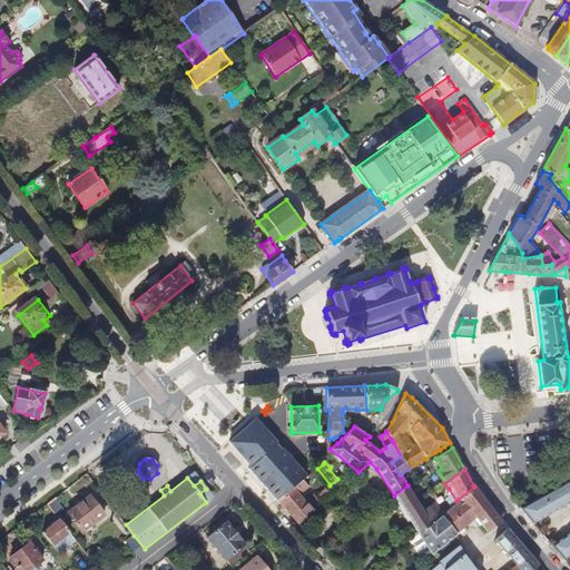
[(310,514),(322,503),(316,498),(314,494),(305,502),(298,494),(310,487),(303,480),(276,500),(298,524),(304,519),(310,514)]
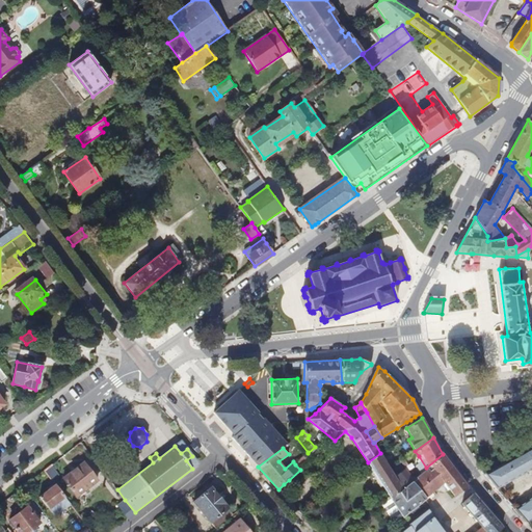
[(308,452),(295,464),(300,470),(313,458),(308,453),(308,452)]
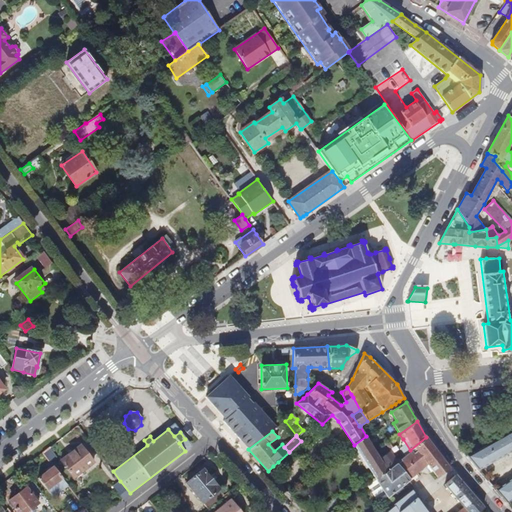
[(511,443),(506,435),(466,457),(478,471),(511,451),(511,443)]
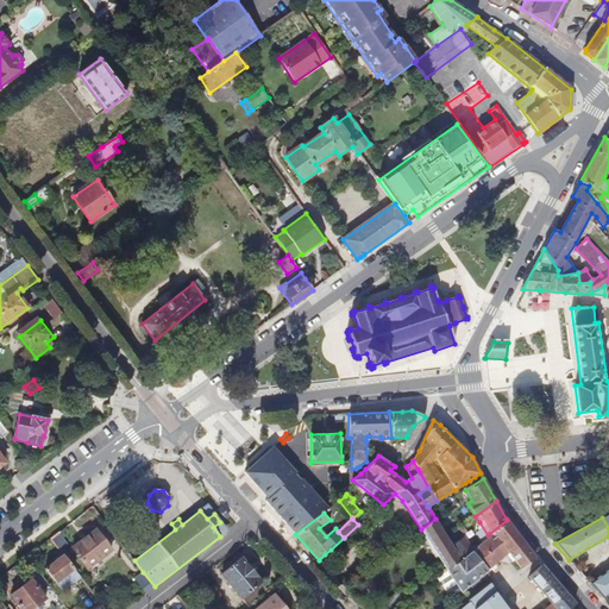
[(471,551),(473,550),(464,537),(452,546),(446,535),(435,519),(421,529),(446,567),(449,571),(471,552),(472,552),(471,551)]
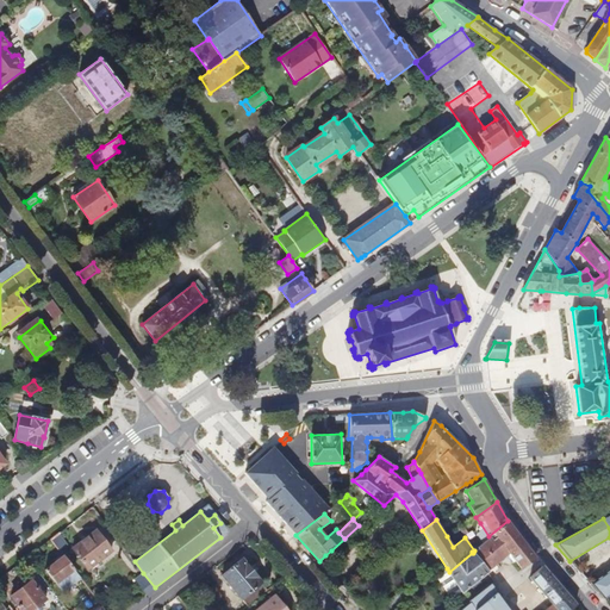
[(536,559),(508,521),(489,536),(490,537),(474,551),(472,552),(473,553),(472,553),(487,572),(509,554),(522,570),(536,559)]
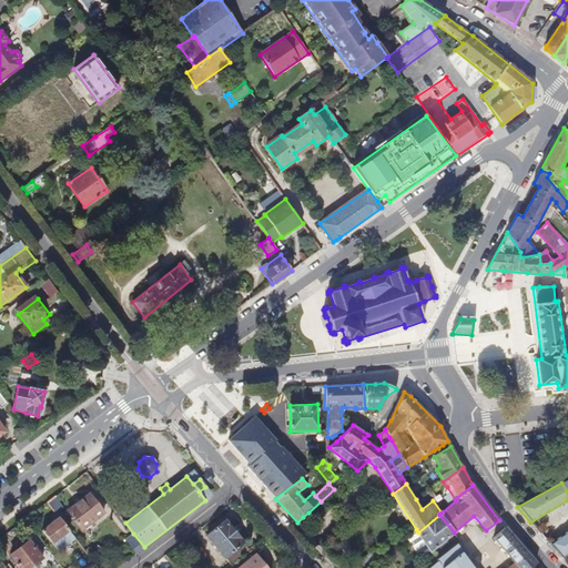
[(82,530),(104,513),(90,494),(68,511),(82,530)]
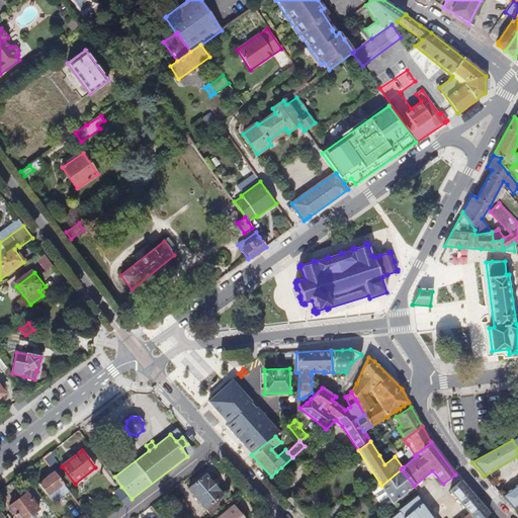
[(393,503),(414,486),(401,469),(381,486),(373,492),(382,507),(392,502),(393,503)]
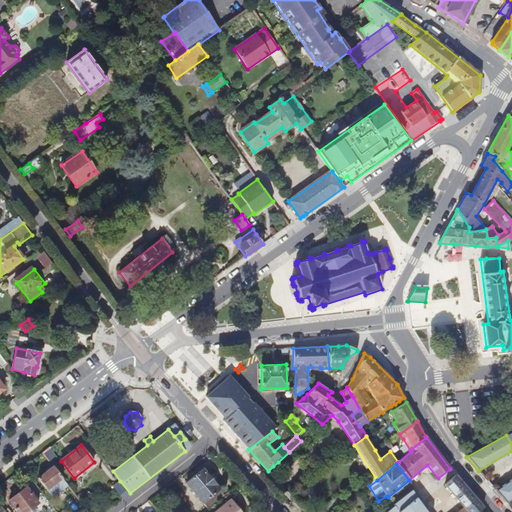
[(68,485),(54,466),(38,478),(52,497),(68,485)]
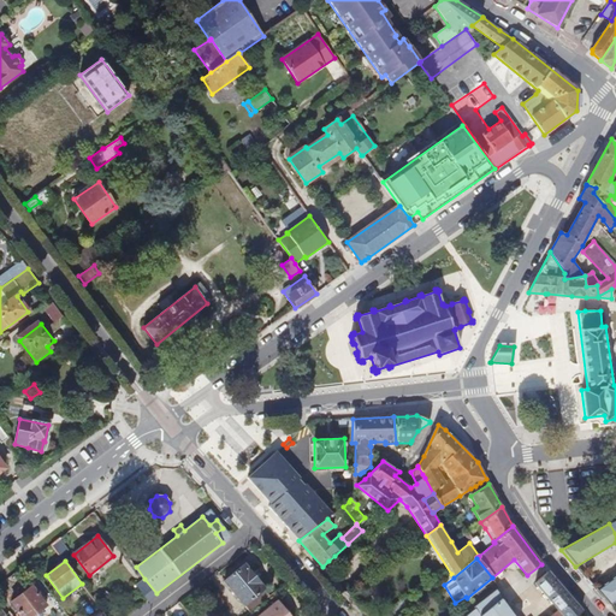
[(332,568),(332,566),(329,561),(323,567),(326,572),(330,572),(332,568)]
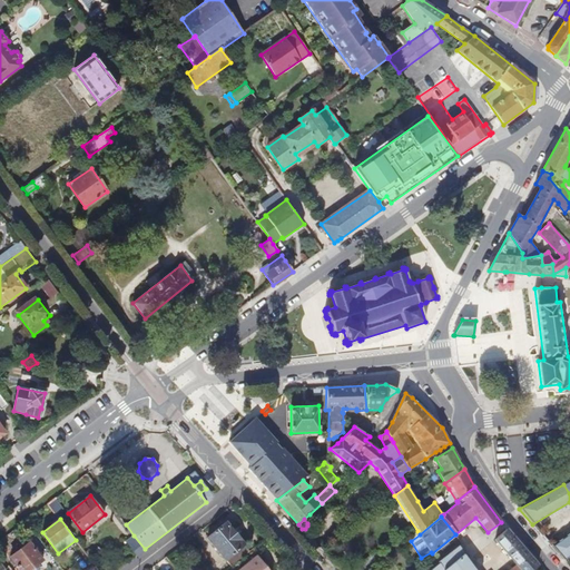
[(249,551),(226,522),(207,538),(229,567),(249,551)]
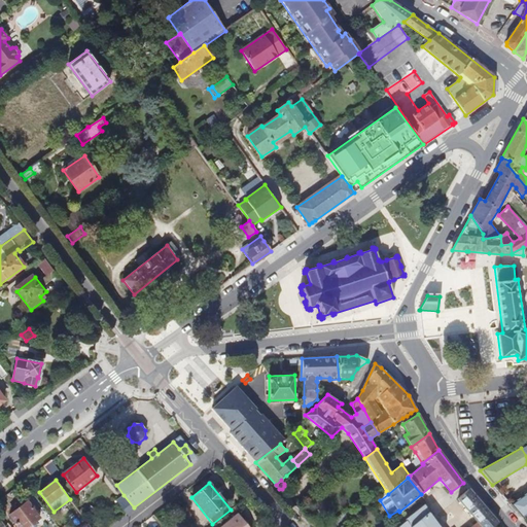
[(492,526),(497,523),(468,489),(458,499),(478,522),(471,526),(492,526)]
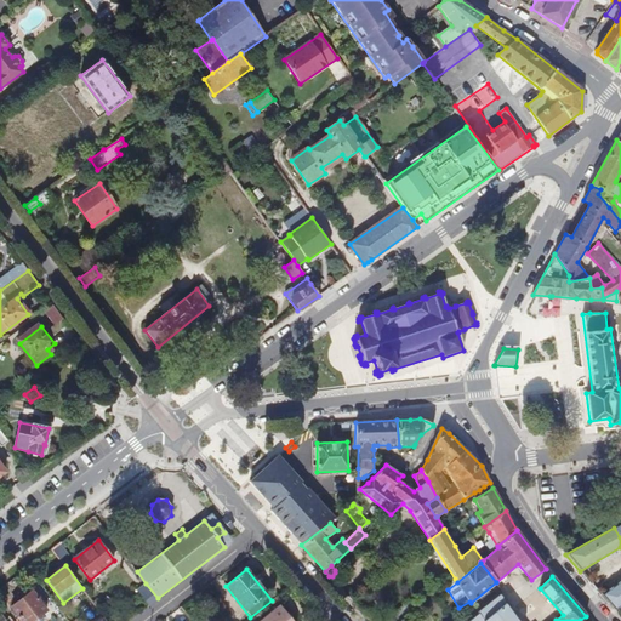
[(620,580),(600,596),(614,610),(620,605),(620,580)]
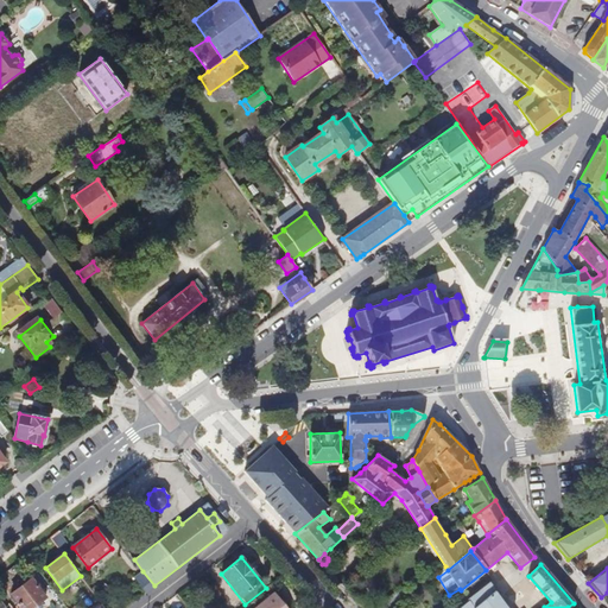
[(154,586),(143,571),(135,578),(146,593),(154,586)]
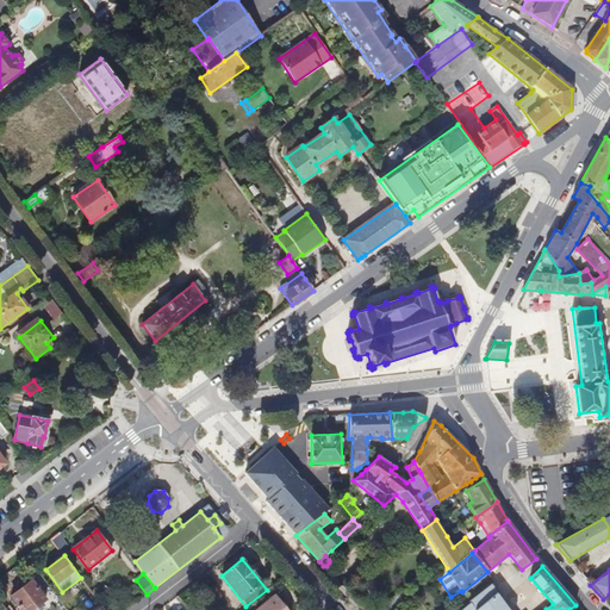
[(20,609),(31,609),(45,599),(31,580),(11,596),(18,605),(17,607),(18,608),(19,607),(20,609)]
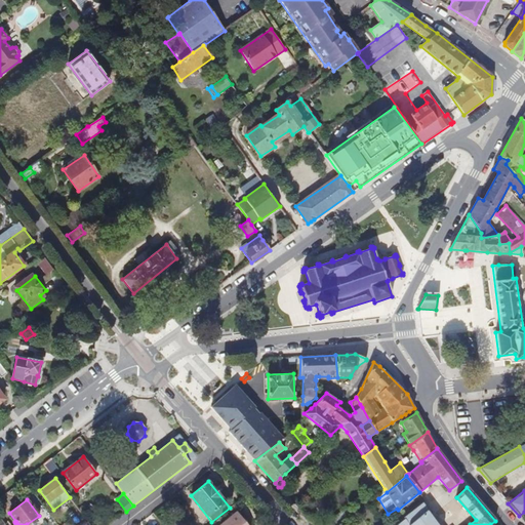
[(439,524),(422,502),(403,518),(404,519),(396,524),(439,524)]
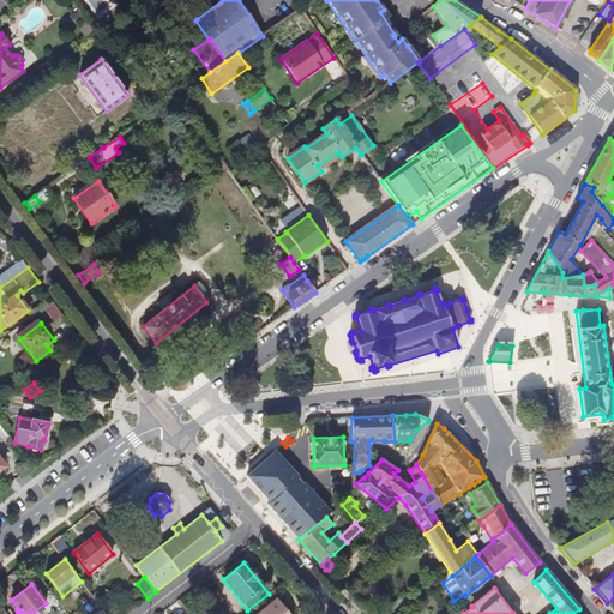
[(389,613),(398,613),(410,605),(404,596),(386,611),(389,613)]
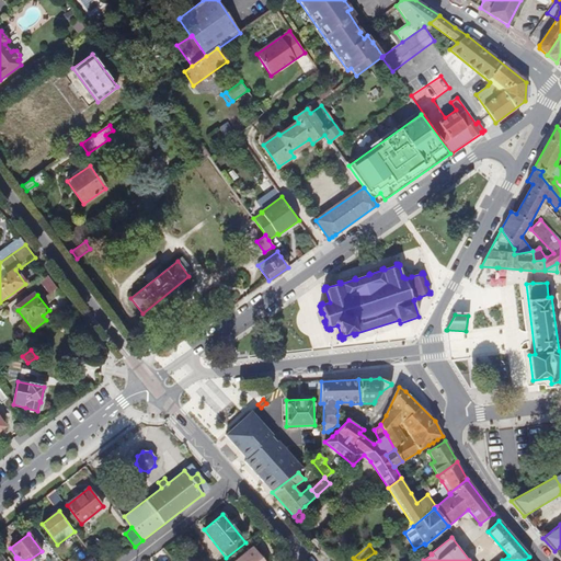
[(263,560),(252,547),(236,560),(263,560)]
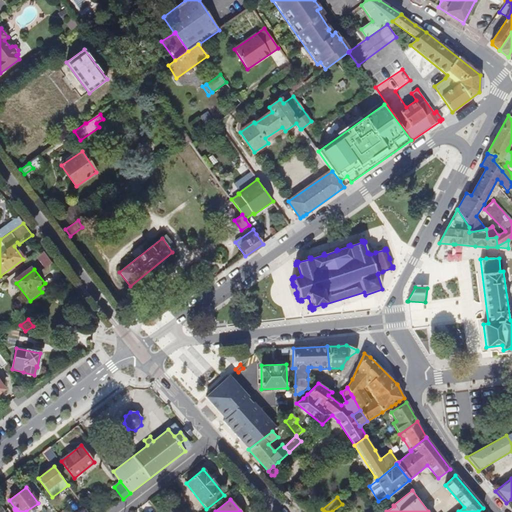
[(386,511),(394,506),(393,505),(391,502),(378,511),(386,511)]
